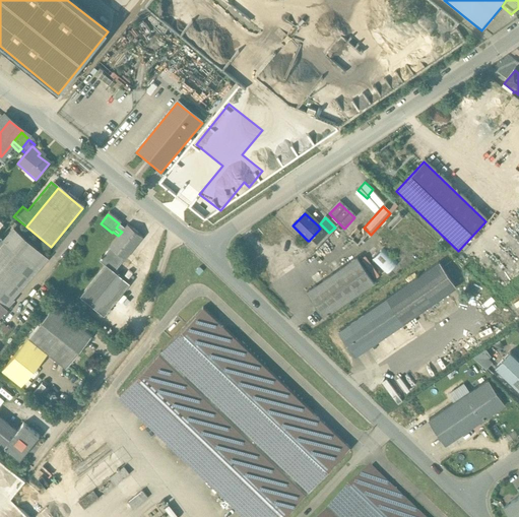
[(320,229),(309,241),(316,247),(329,233),(320,223),(318,225),(320,229)]
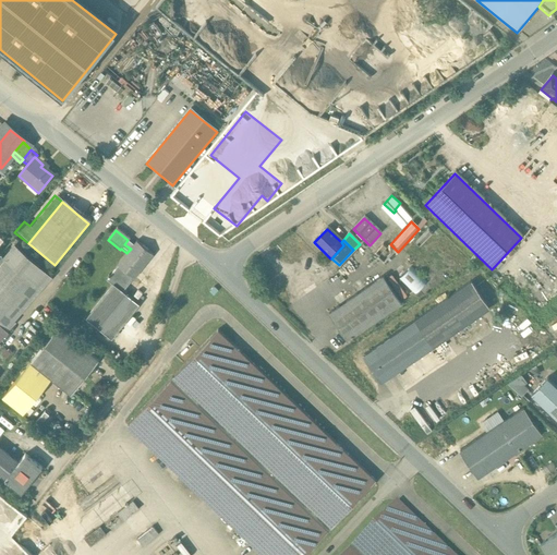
[(126,253),(116,267),(117,268),(131,280),(132,280),(152,256),(135,242),(131,249),(126,253)]
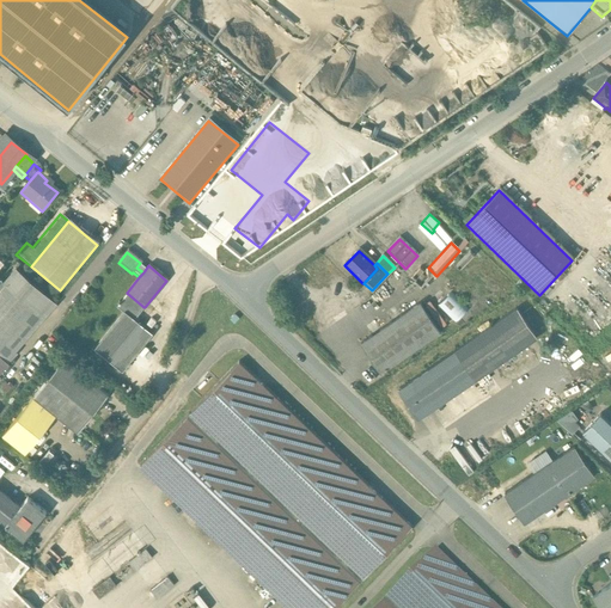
[(55,304),(17,270),(4,286),(5,286),(31,308),(42,319),(55,304)]
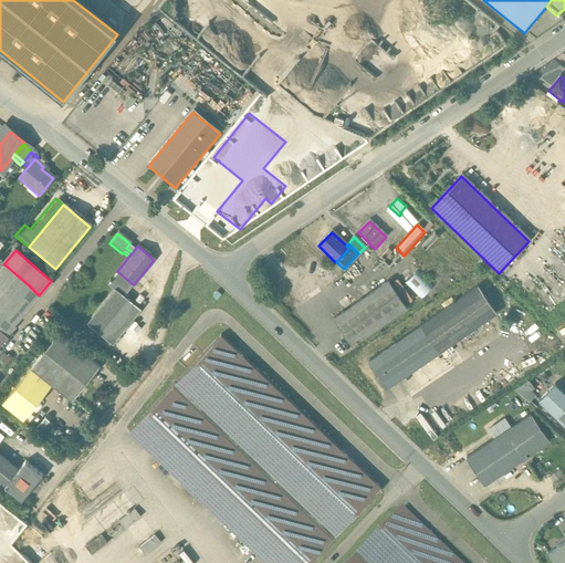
[(4,264),(0,269),(0,344),(7,336),(4,334),(39,295),(29,285),(4,264)]
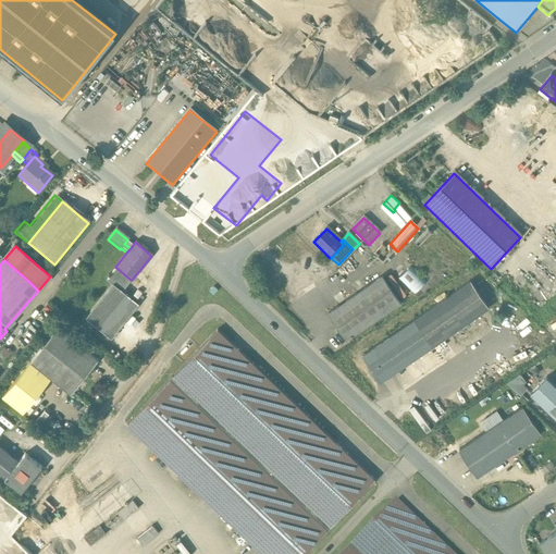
[(131,280),(116,268),(109,279),(108,278),(107,279),(108,280),(106,283),(111,287),(111,286),(121,294),(131,280)]
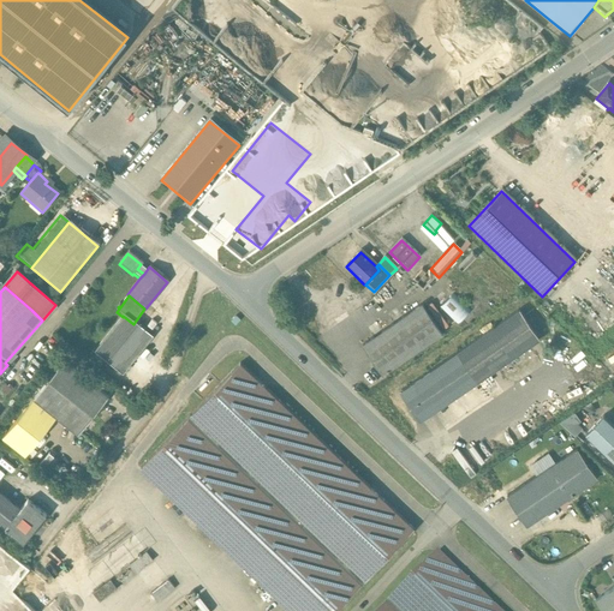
[(452,295),(439,310),(455,327),(469,312),(452,295)]
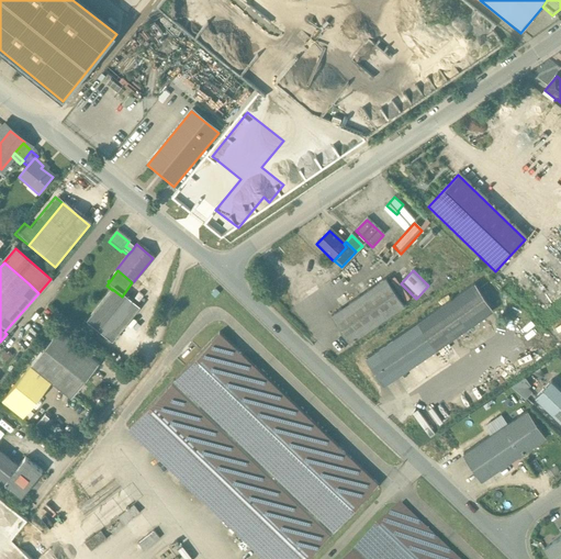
[(385,280),(340,311),(359,338),(404,308),(385,280)]
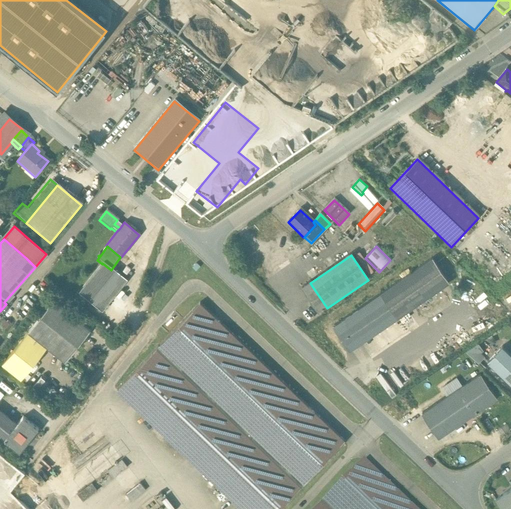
[(446,287),(426,257),(326,324),(346,354),(446,287)]
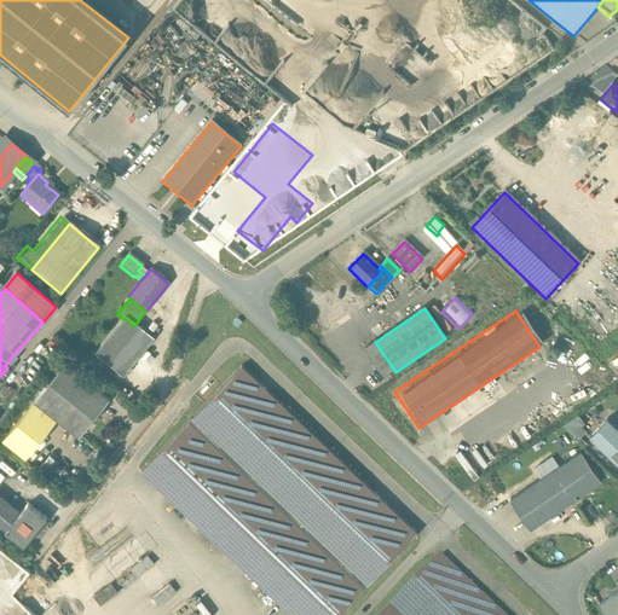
[(123,319),(94,354),(125,378),(154,341),(134,326),(123,318),(123,319)]
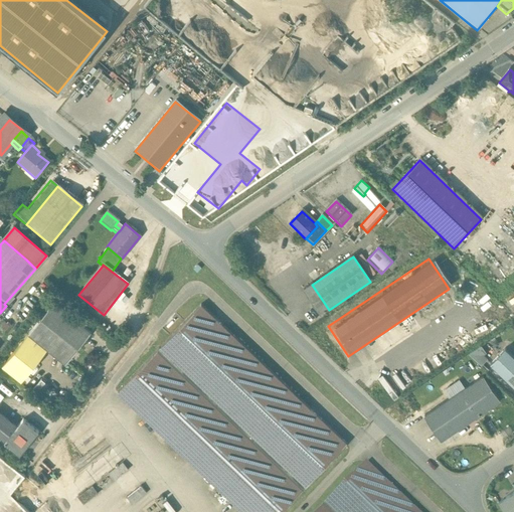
[(312,285),(311,285),(303,291),(320,316),(329,310),(312,285)]
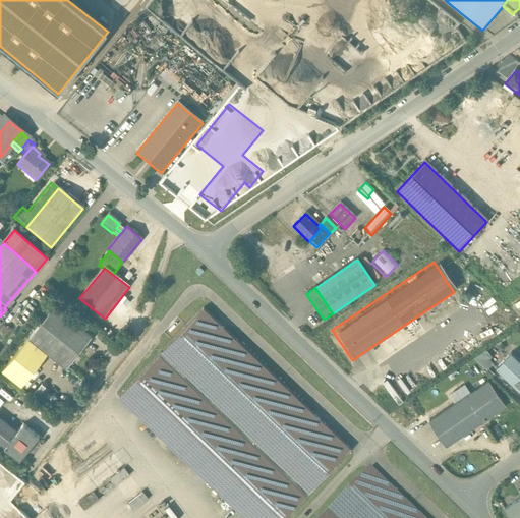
[(27,339),(1,371),(20,387),(47,354),(65,369),(92,338),(53,307),(27,339)]
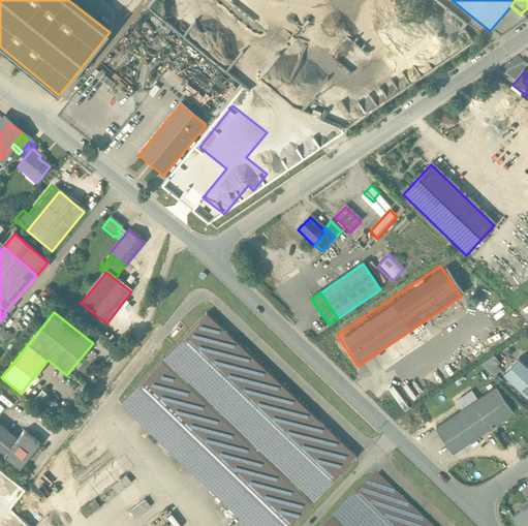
[(291,525),(356,458),(207,314),(119,406),(244,525),(291,525)]
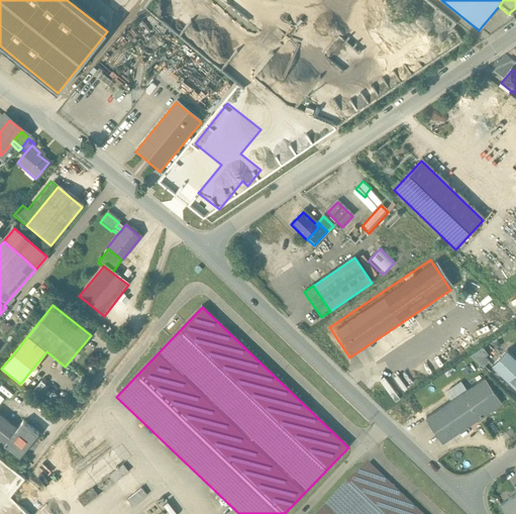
[(482,349),(470,357),(482,369),(487,363),(483,358),(486,356),(482,349)]
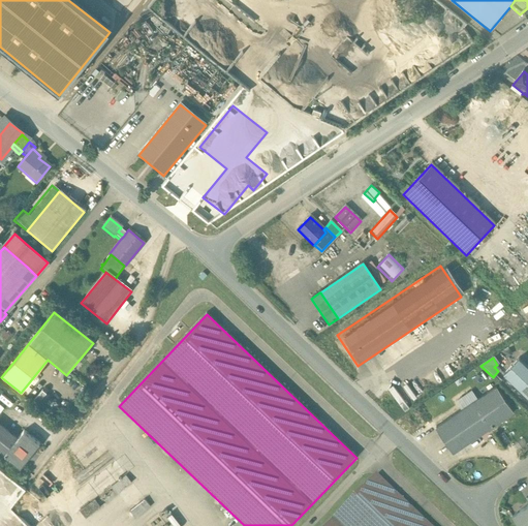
[(527,391),(527,369),(518,360),(503,375),(524,396),(527,391)]
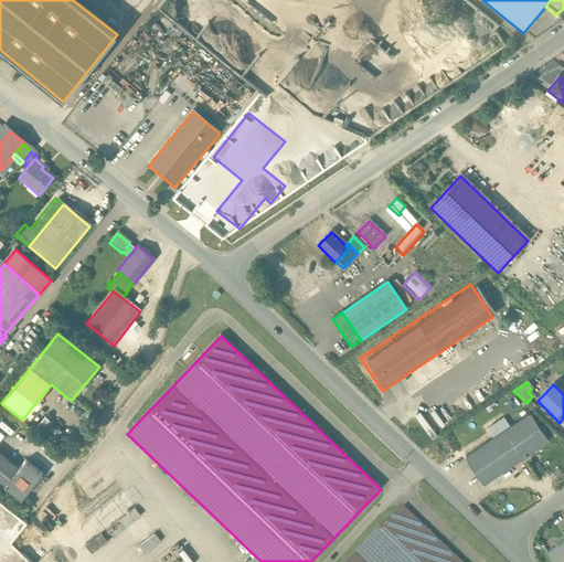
[(525,417),(461,459),(482,488),(549,446),(525,417)]
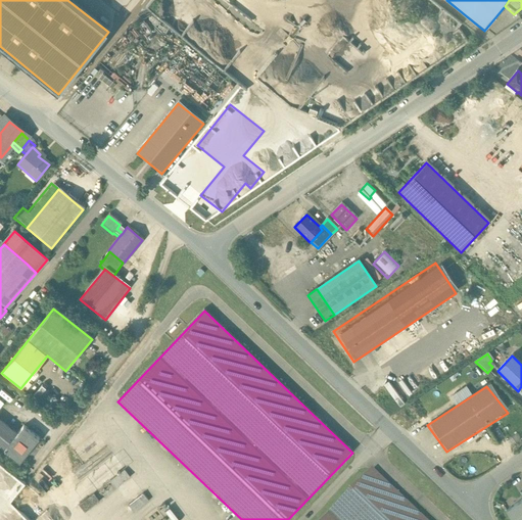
[(16,434),(0,421),(0,447),(3,451),(16,434)]
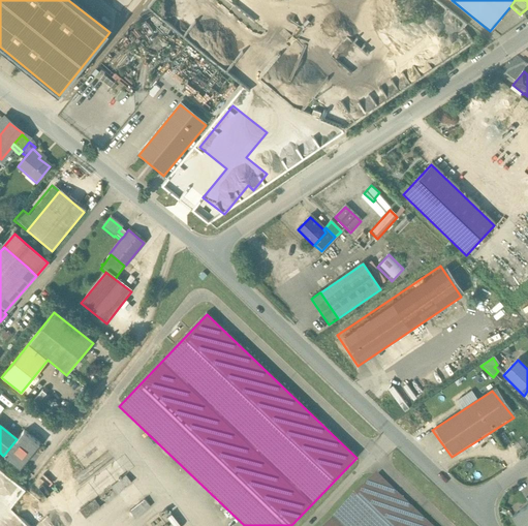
[(39,444),(23,432),(17,439),(3,456),(20,468),(39,444)]
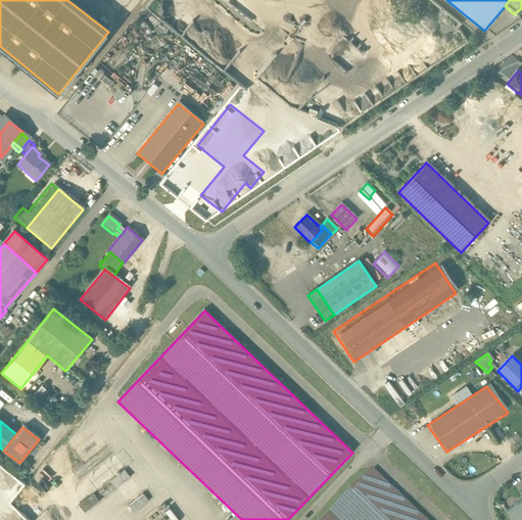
[(422,519),(372,472),(325,519),(422,519)]
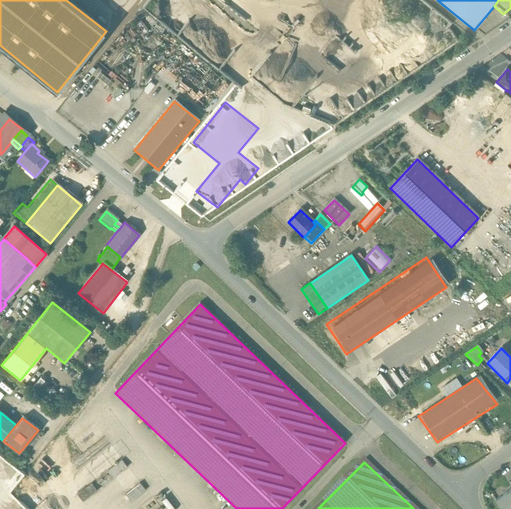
[(510,508),(510,491),(495,502),(499,508),(510,508)]
